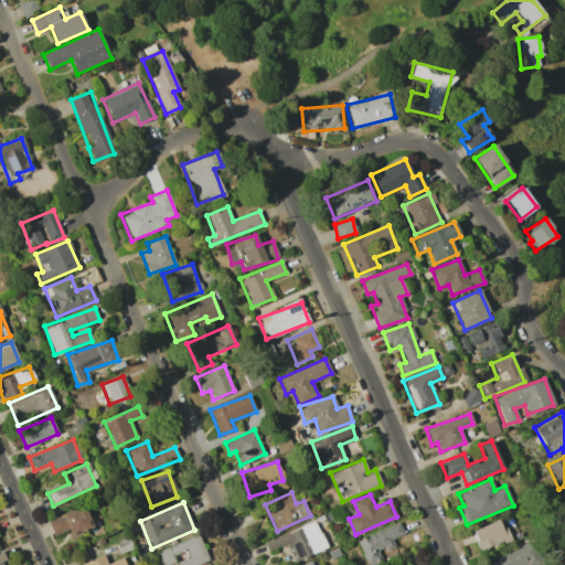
[(93,528),(83,504),(46,520),(53,535),(67,530),(71,536),(93,528)]
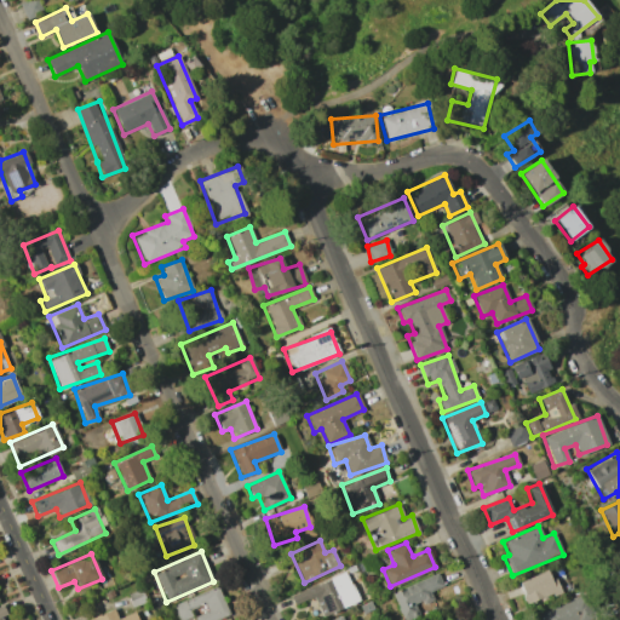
[(517,583),(527,606),(560,591),(550,568),(517,583)]
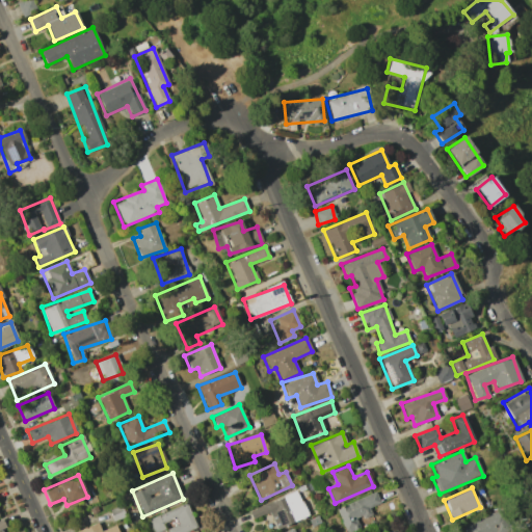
[(269,512),(276,529),(308,516),(297,490),(248,510),(253,519),(269,512)]
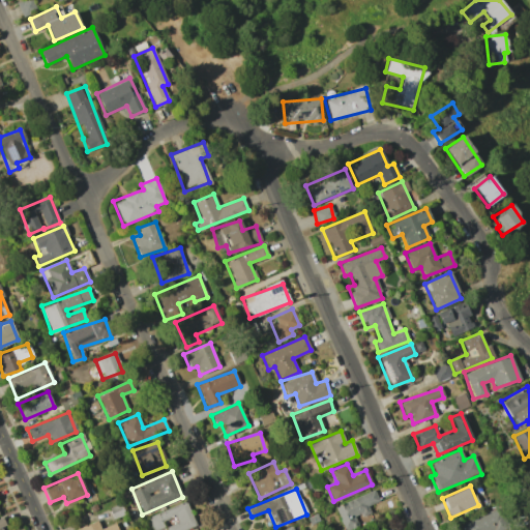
[(366,505),(378,501),(375,491),(334,505),(343,529),(348,529),(358,527),(355,518),(370,512),(366,505)]
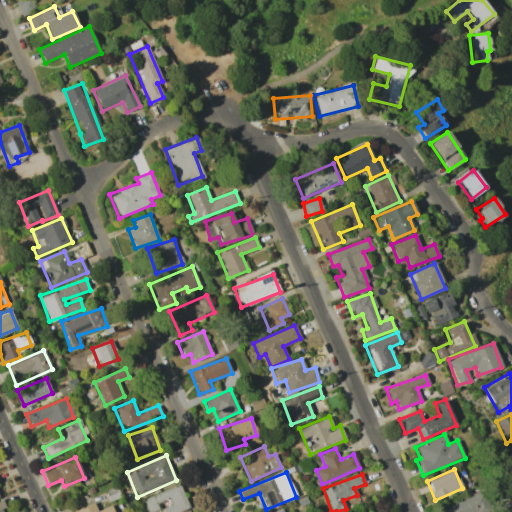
[(178,511),(189,507),(179,484),(142,500),(147,511),(151,511),(159,509),(160,511),(178,511)]
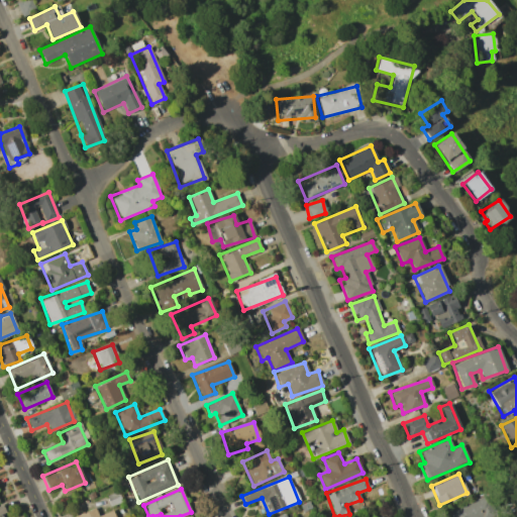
[(446,516),(488,516),(493,515),(486,497),(445,512),(446,516)]
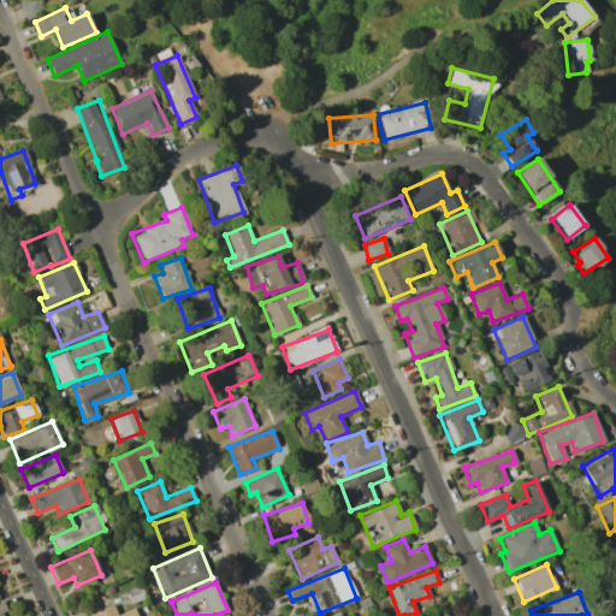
[(136,615),(132,608),(117,615),(112,604),(87,615),(136,615)]
